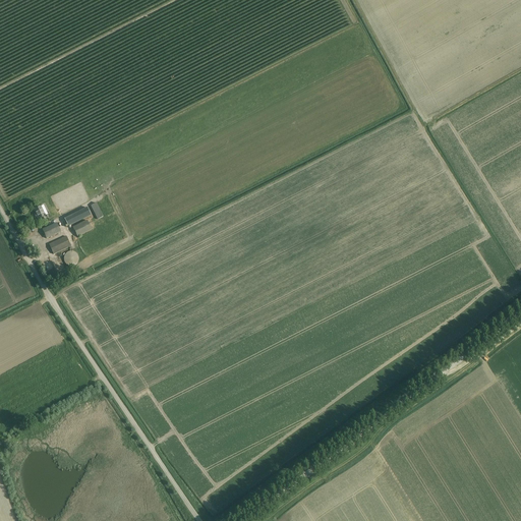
[(97,220),(103,218),(96,204),(91,207),(97,220)]
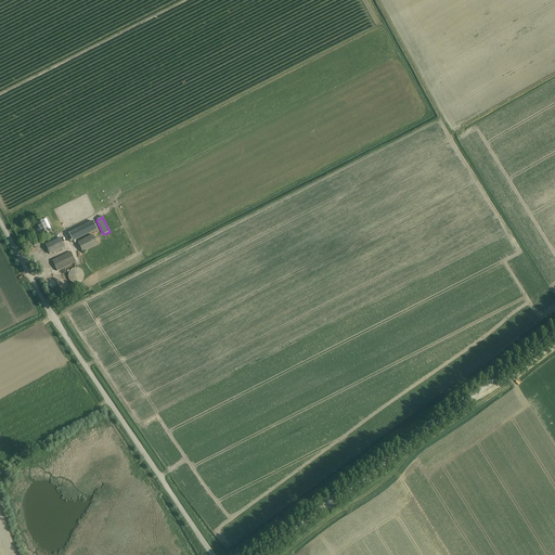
[(43,220),(36,223),(41,233),(42,233),(44,236),(51,233),(49,230),(48,230),(43,220)]
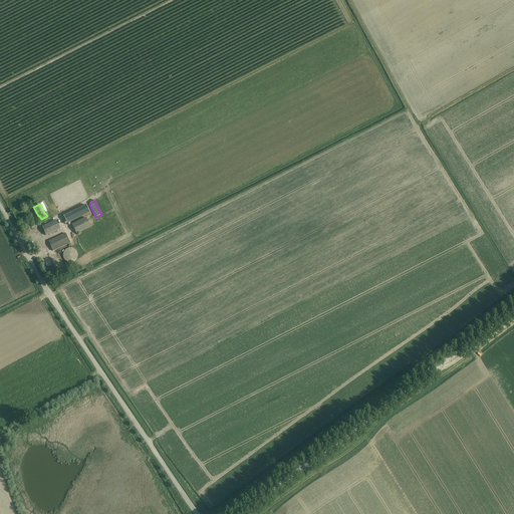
[(67,224),(89,212),(85,205),(63,217),(67,224)]
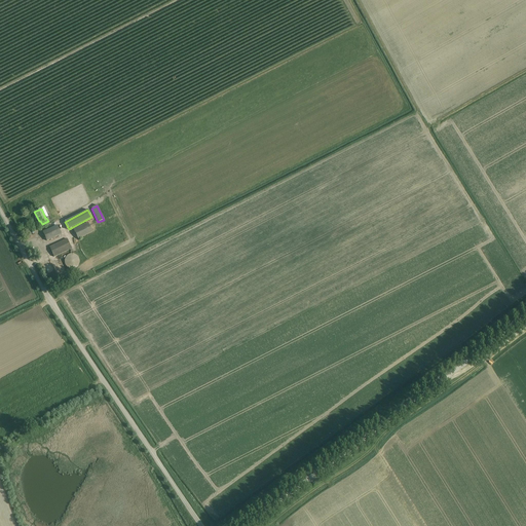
[(78,238),(91,232),(86,223),(73,230),(78,238)]
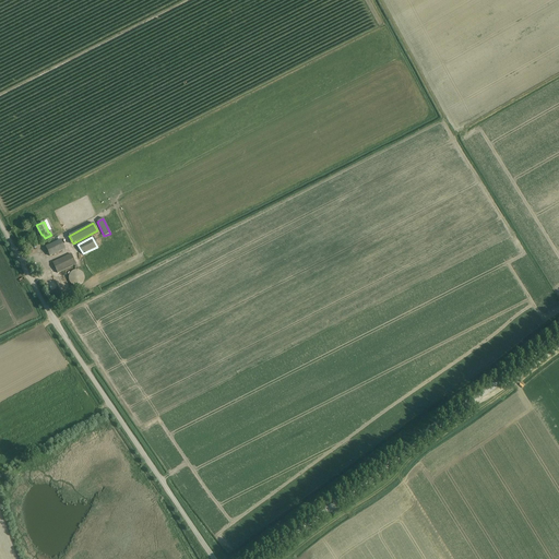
[(49,257),(64,249),(60,240),(46,247),(49,257)]
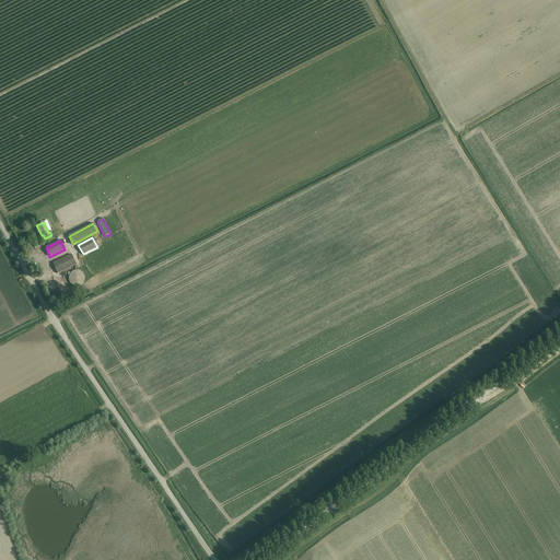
[(58,273),(76,265),(71,255),(53,263),(58,273)]
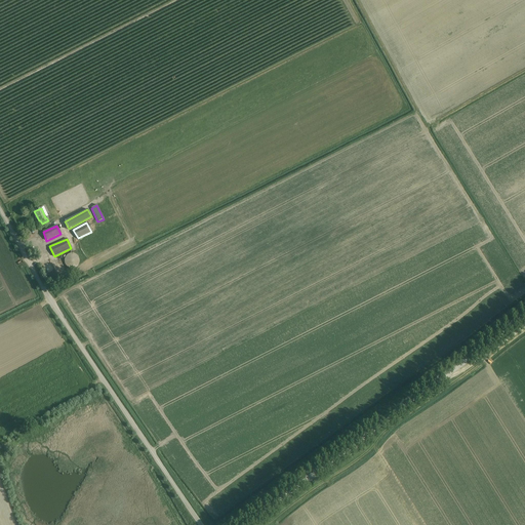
[(70,269),(73,269),(75,268),(77,267),(79,265),(79,263),(80,260),(79,257),(78,255),(76,254),(74,253),(71,253),(69,253),(67,255),(66,256),(65,259),(65,261),(65,264),(66,266),(68,268),(70,269)]
